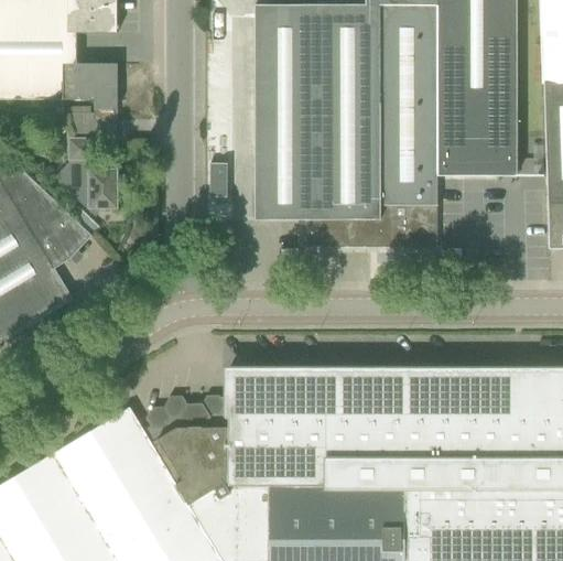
[(26,97),(61,97),(61,62),(75,62),(75,57),(74,32),(85,31),(116,31),(116,0),(0,0),(0,97),(6,98),(26,97)]
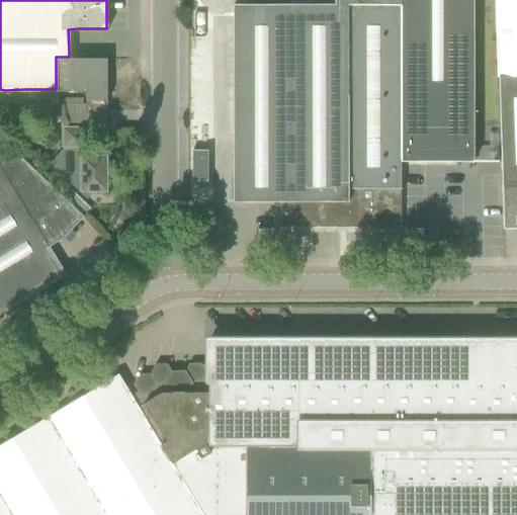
[(400,225),(401,204),(400,153),(400,0),(334,0),(334,2),(233,3),(234,199),(277,199),(277,224),(400,225)]
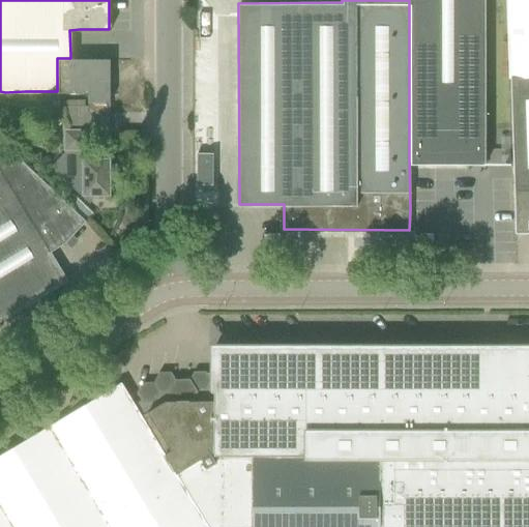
[(409,0),(409,156),(479,156),(480,0),(409,0)]
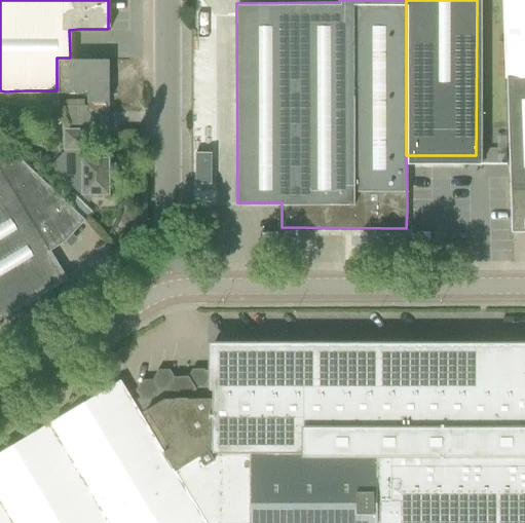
[(524,229),(524,0),(502,0),(507,77),(508,77),(508,117),(511,229),(524,229)]
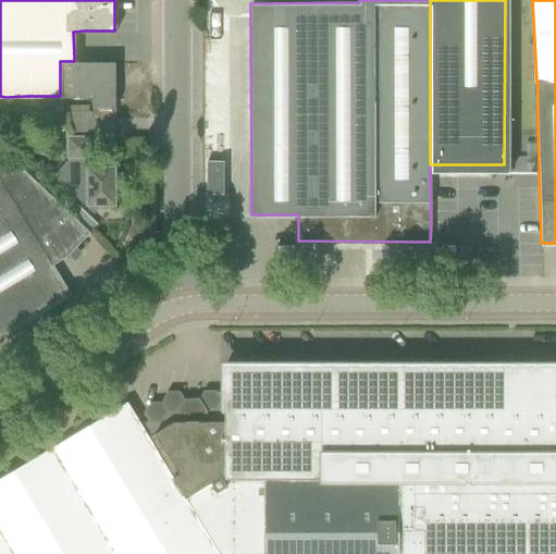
[(114,61),(74,61),(60,61),(60,96),(91,96),(91,109),(91,117),(114,117),(114,61)]
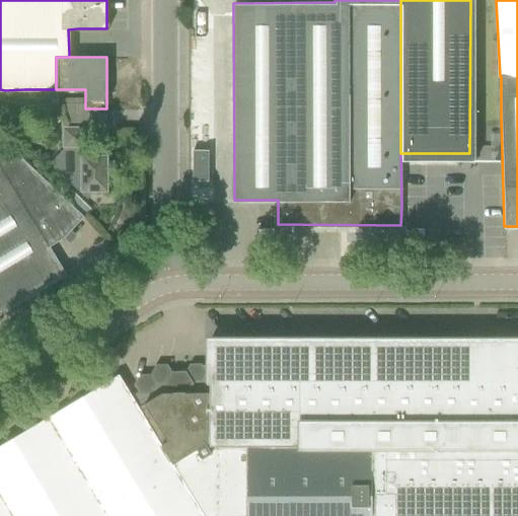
[(24,89),(5,90),(5,100),(24,100),(24,89)]
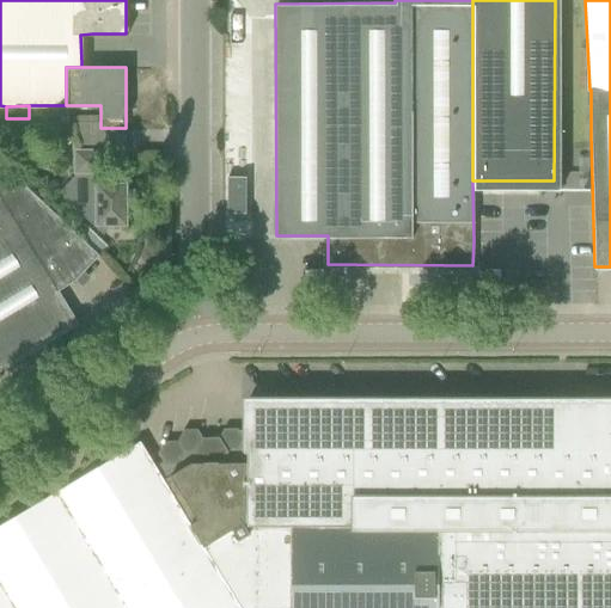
[(72,176),(96,174),(96,171),(99,171),(99,147),(101,128),(101,120),(67,121),(67,139),(73,142),(73,147),(73,171),(73,173),(72,176)]
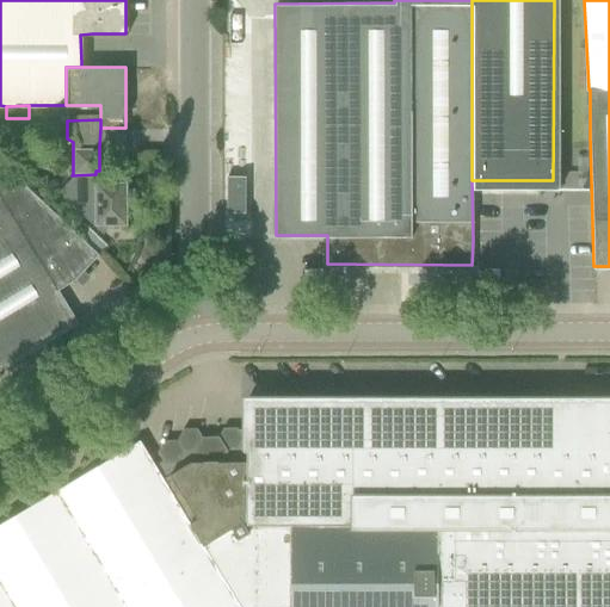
[(0,367),(78,321),(57,287),(74,278),(98,253),(8,168),(1,172),(0,169),(0,367)]
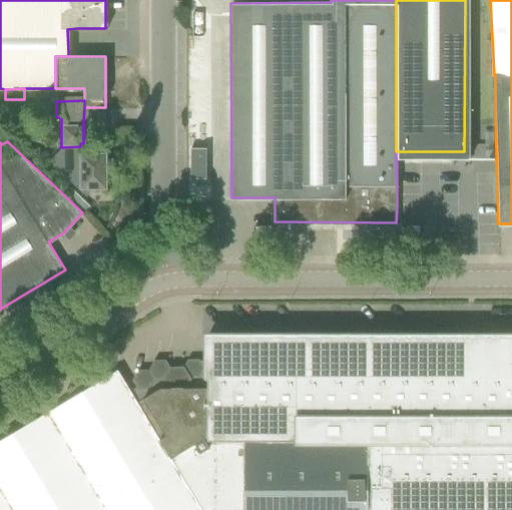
[(80,146),(60,147),(49,159),(66,174),(87,193),(92,187),(106,187),(106,167),(111,167),(111,157),(106,157),(105,151),(80,151),(80,146)]
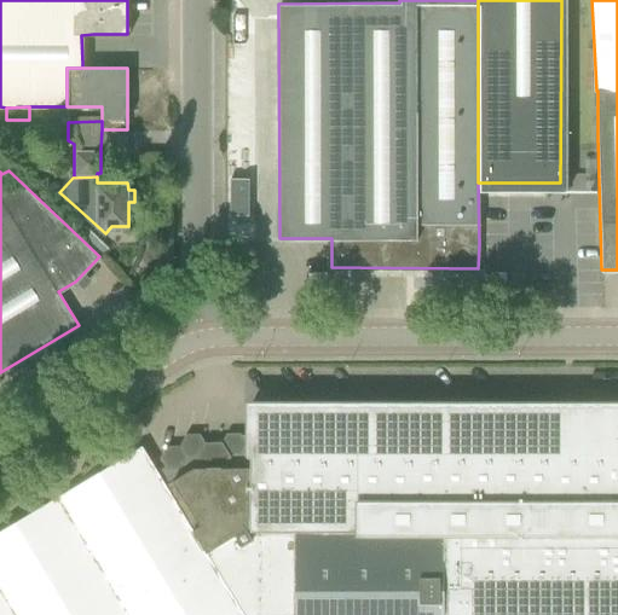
[(229,177),(229,213),(248,214),(248,177),(229,177)]
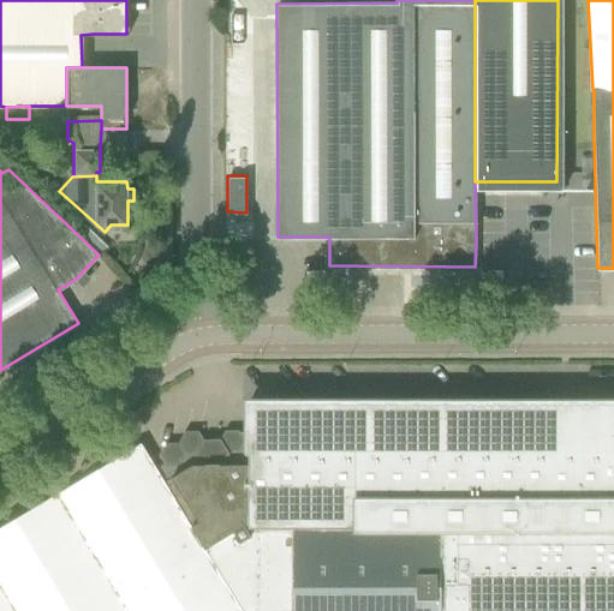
[(162,461),(155,466),(242,610),(613,610),(613,400),(244,400),(244,401),(245,401),(245,426),(244,426),(244,430),(238,430),(237,429),(224,429),(218,439),(204,441),(197,453),(184,453),(178,465),(165,465),(162,461)]
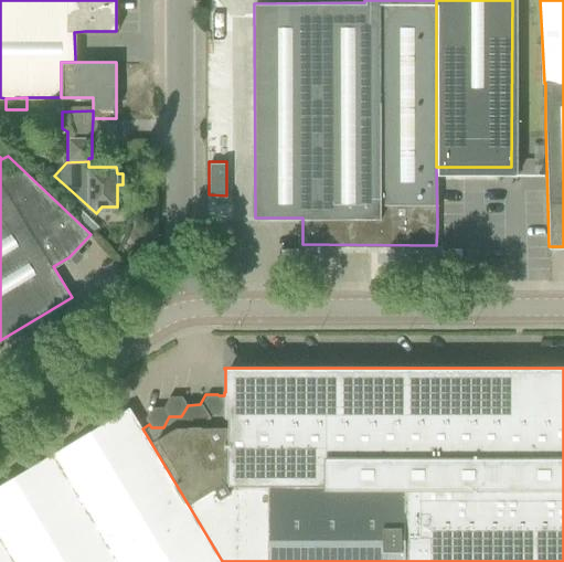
[(222,561),(142,428),(129,406),(126,409),(127,410),(98,426),(98,425),(97,426),(95,421),(80,431),(82,436),(54,453),(54,452),(49,454),(50,455),(22,472),(21,472),(18,465),(2,475),(6,480),(6,481),(0,484),(0,561),(222,561)]
